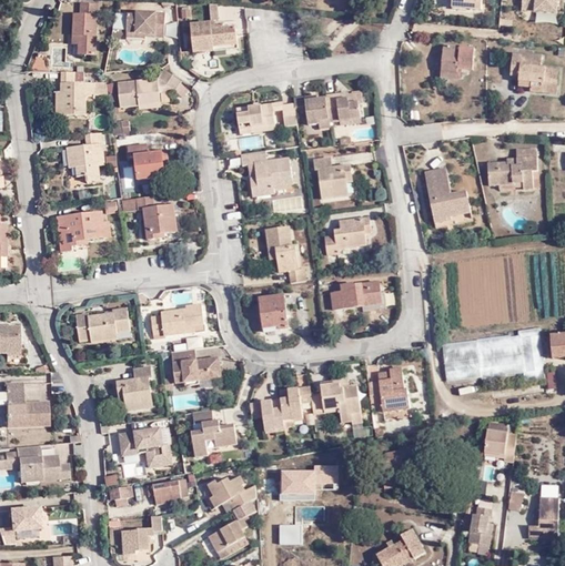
[(76,14),(74,36),(81,36),(81,44),(80,54),(98,56),(101,6),(83,4),(82,14),(76,14)]
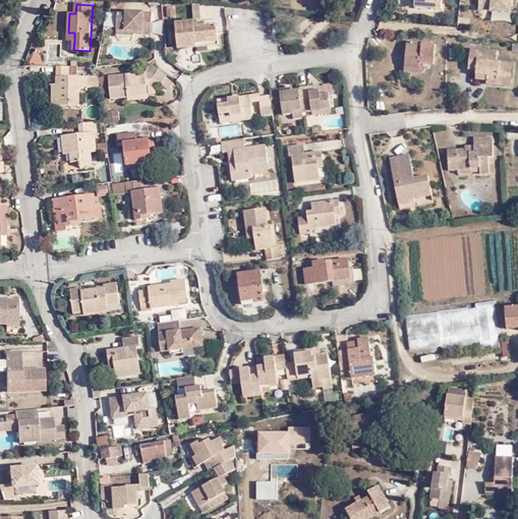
[(197,5),(189,4),(191,19),(198,18),(197,5)]
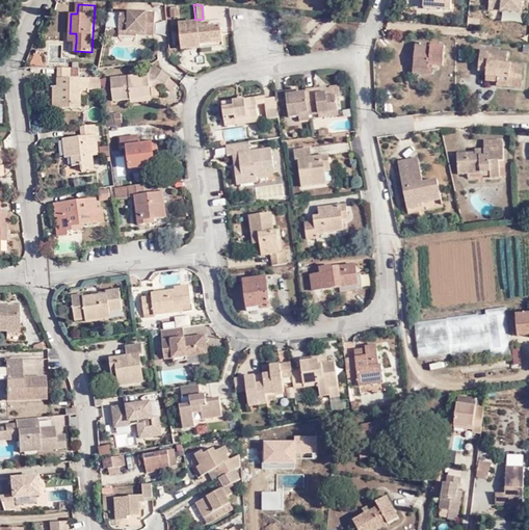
[(156,14),(138,12),(137,15),(129,15),(121,14),(120,31),(127,31),(127,35),(136,36),(136,35),(137,32),(144,32),(144,35),(155,36),(156,14)]
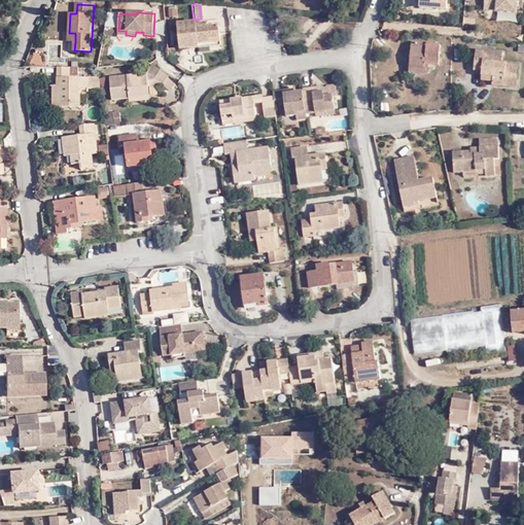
[(176,23),(178,49),(198,47),(198,45),(208,43),(208,45),(219,44),(218,26),(208,27),(207,23),(195,24),(194,21),(176,23)]
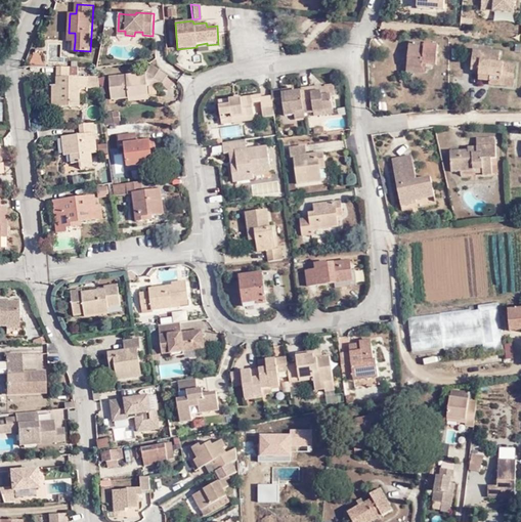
[(114,28),(104,26),(102,38),(111,38),(114,28)]
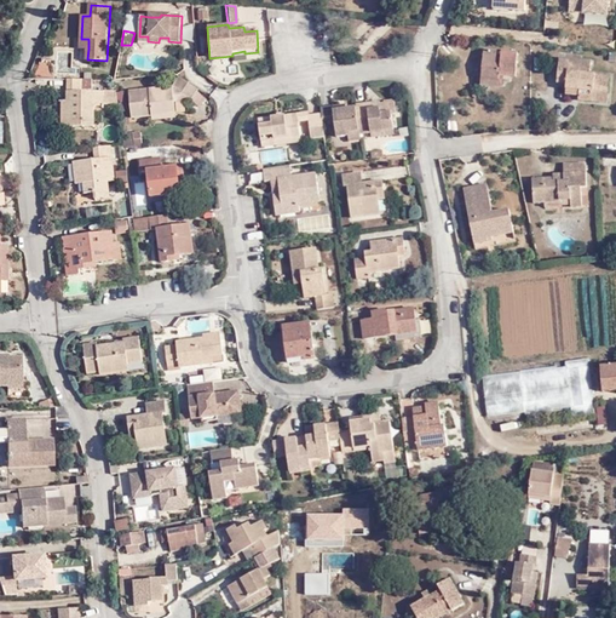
[(481,49),(478,75),(495,76),(496,74),(500,75),(512,75),(514,52),(481,49)]
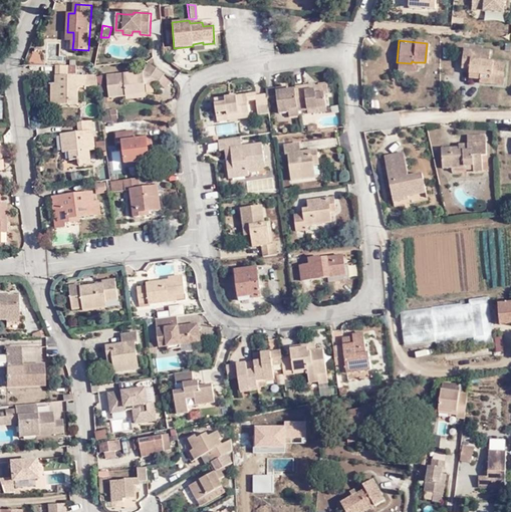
[(478,81),(489,82),(490,74),(502,75),(503,61),(487,59),(488,50),(462,47),(460,66),(468,67),(468,71),(479,73),(478,77),(478,81)]
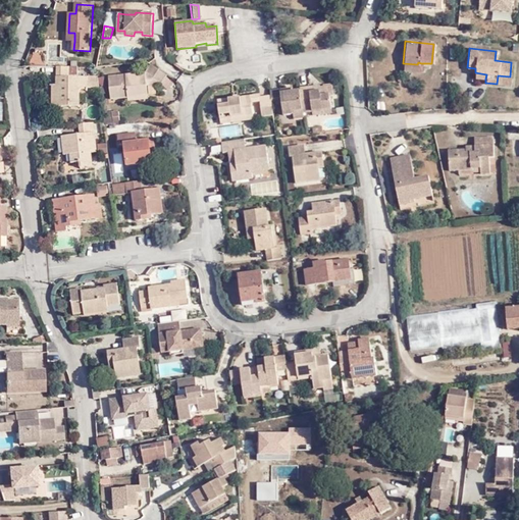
[(420,72),(421,63),(418,62),(417,64),(403,63),(402,70),(420,72)]
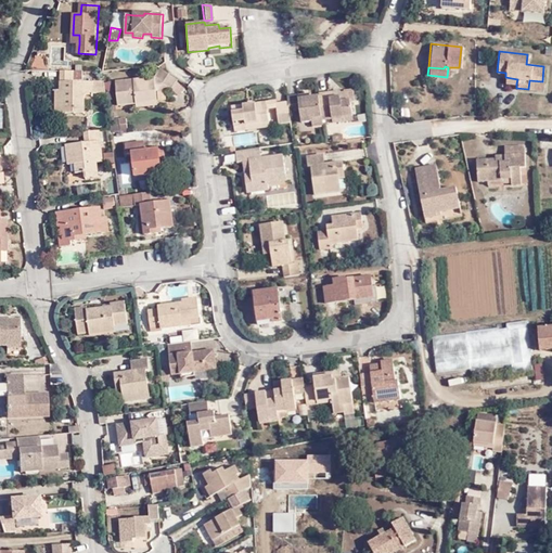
[(171,89),(178,80),(162,67),(154,77),(116,80),(118,104),(136,103),(157,102),(156,91),(156,86),(168,86),(171,89)]
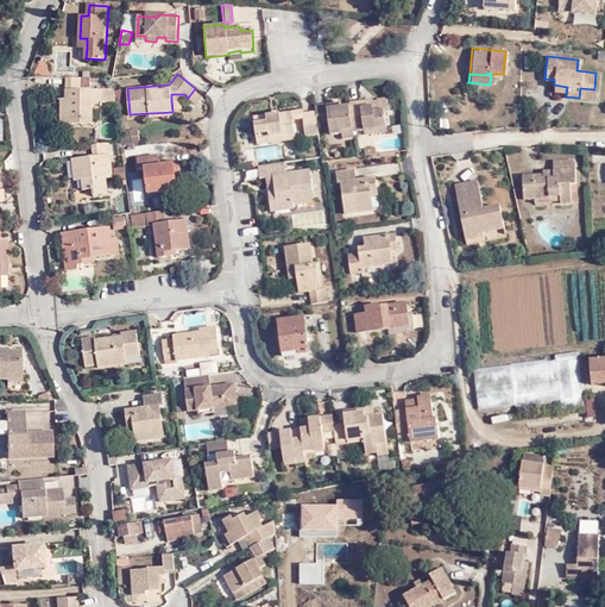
[(83,119),(92,119),(93,104),(102,104),(102,100),(115,101),(114,89),(90,89),(83,89),(84,76),(80,76),(67,76),(67,99),(62,98),(62,117),(81,116),(83,119)]
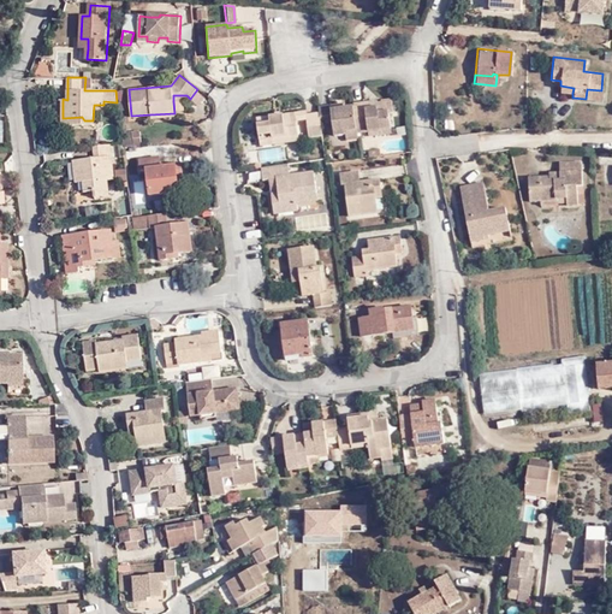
[(124,89),(116,90),(117,102),(118,110),(126,108),(124,89)]
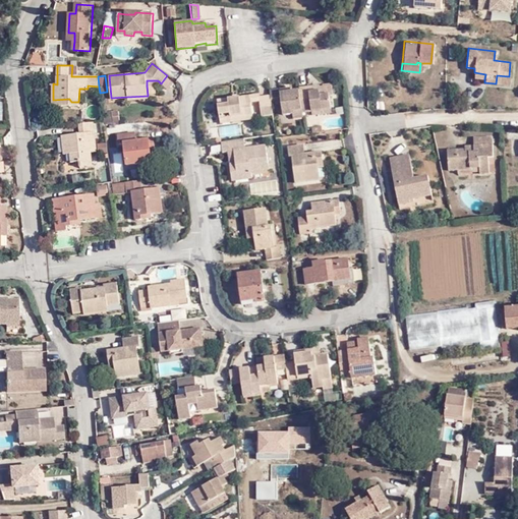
[(508,84),(509,76),(497,75),(496,83),(508,84)]
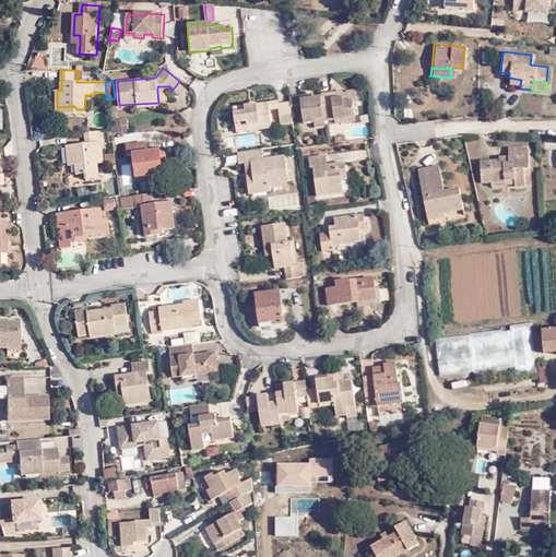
[(300,97),(290,98),(290,103),(292,113),(302,111),(304,125),(314,123),(314,120),(324,119),(324,122),(334,120),(355,118),(354,104),(357,104),(356,93),(343,95),(342,95),(342,98),(332,99),(332,94),(321,95),(321,97),(312,98),(300,99),(300,97)]
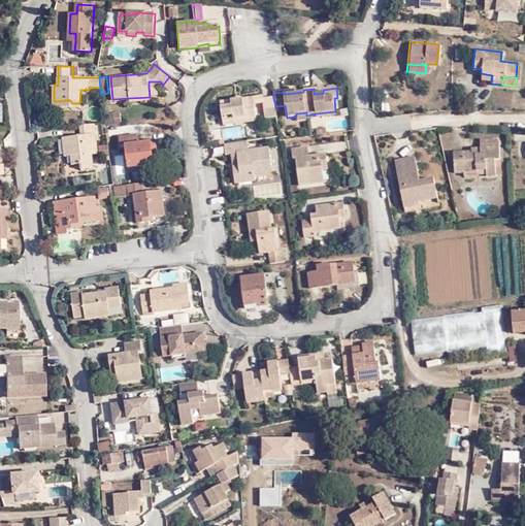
[(276,117),(275,106),(273,97),(263,98),(263,96),(220,102),(222,125),(234,124),(234,120),(255,118),(254,104),(263,103),(264,119),(276,117)]
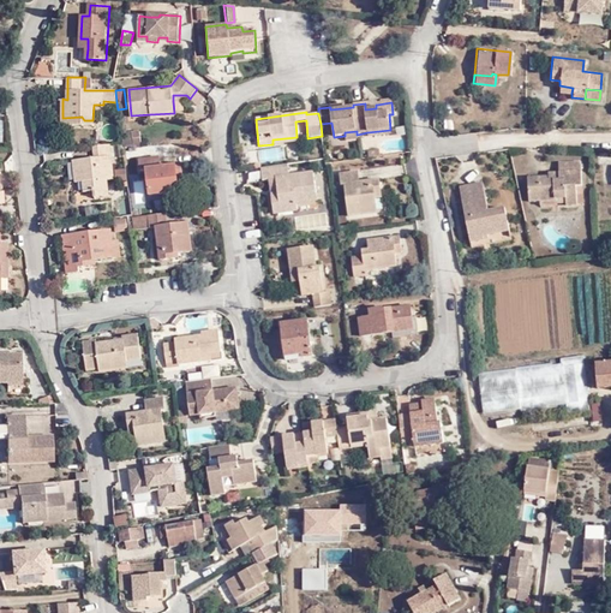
[(131,130),(131,128),(120,128),(121,138),(141,136),(139,129),(131,130)]
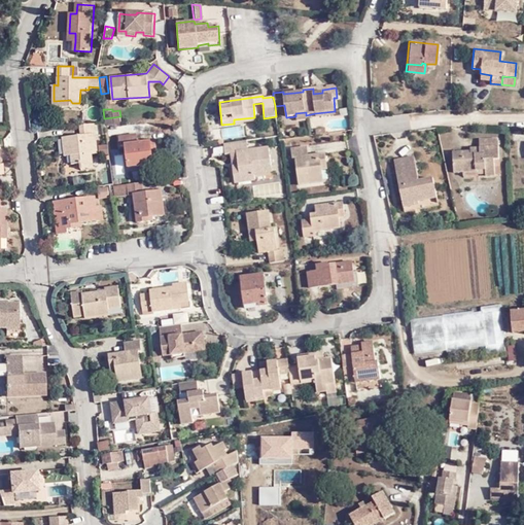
[(306,119),(306,115),(306,112),(295,113),(295,116),(295,120),(306,119)]
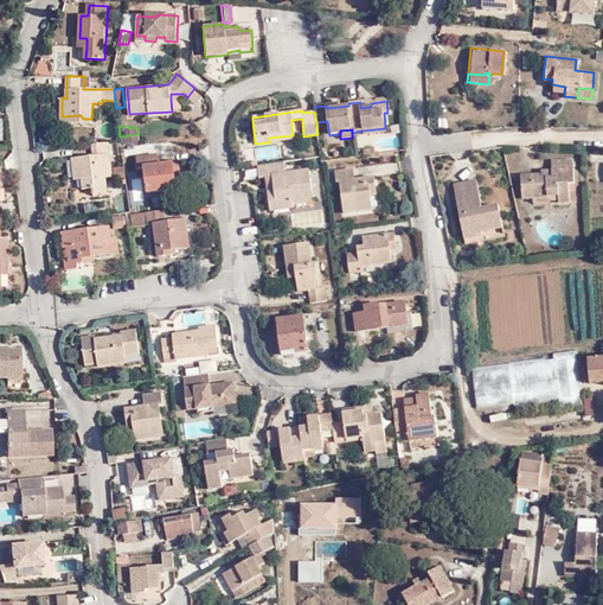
[(139,134),(120,137),(120,140),(120,145),(140,144),(139,134)]
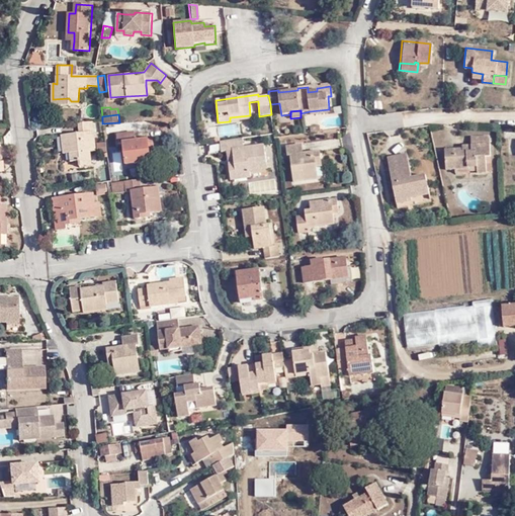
[(68,133),(69,151),(70,160),(78,159),(79,165),(90,163),(90,151),(95,150),(94,141),(92,120),(78,121),(79,132),(68,133)]
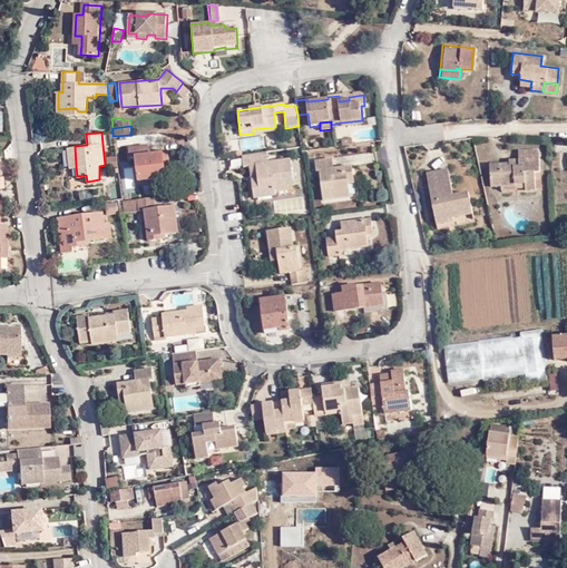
[(135,155),(138,179),(165,176),(164,162),(168,160),(167,149),(149,153),(148,143),(129,145),(130,156),(135,155)]
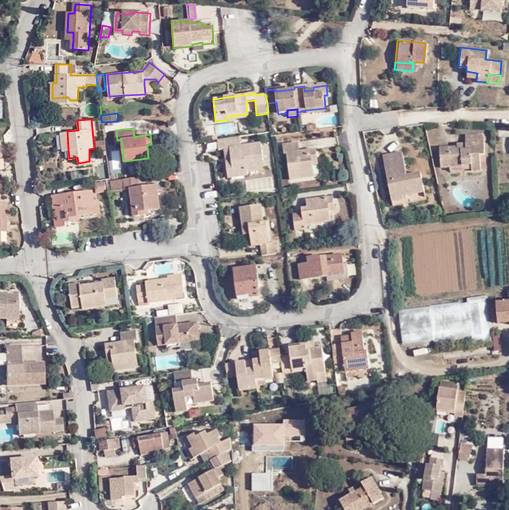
[(62,150),(68,149),(67,131),(60,132),(62,150)]
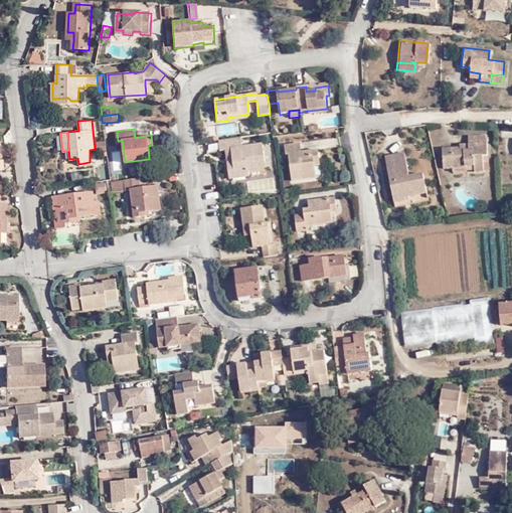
[(450,146),(440,146),(441,168),(462,167),(462,165),(472,164),(472,169),(472,171),(482,170),(481,154),(485,154),(484,134),(466,135),(467,142),(467,146),(457,146),(450,147),(450,146)]
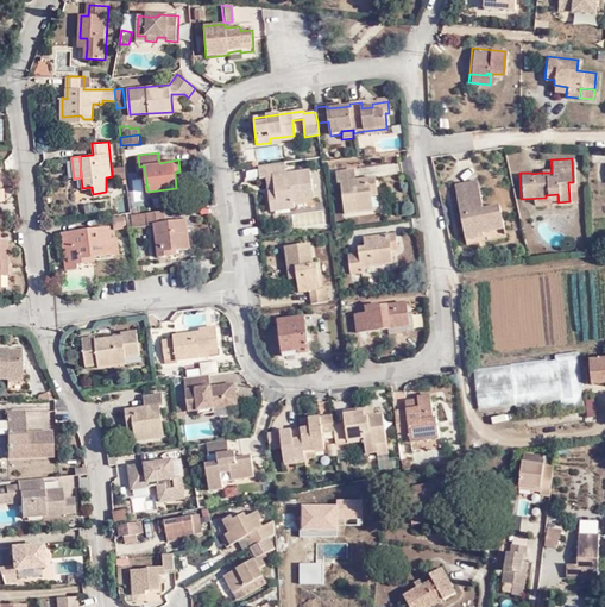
[(287,174),(285,162),(259,166),(259,177),(265,177),(272,176),(273,191),(268,192),(270,211),(294,208),(292,200),(314,198),(313,192),(310,171),(287,174)]
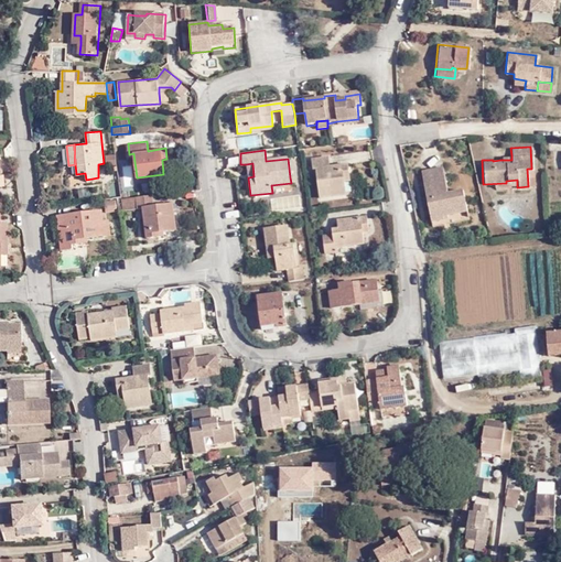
[(112,152),(103,153),(104,163),(104,165),(114,164),(112,152)]
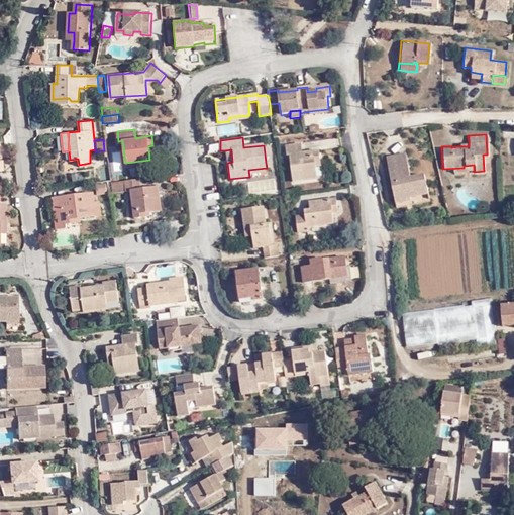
[(316,163),(321,162),(319,150),(302,153),(301,145),(287,146),(288,157),(291,156),(294,182),(318,179),(316,168),(316,163)]
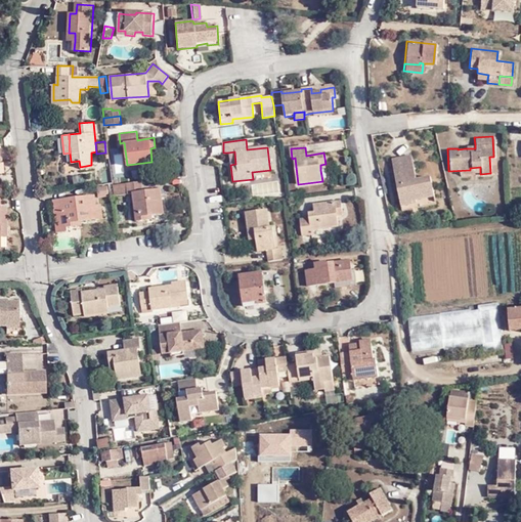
[(409,154),(389,158),(392,172),(398,205),(409,203),(409,200),(414,199),(432,196),(428,175),(414,178),(409,154)]
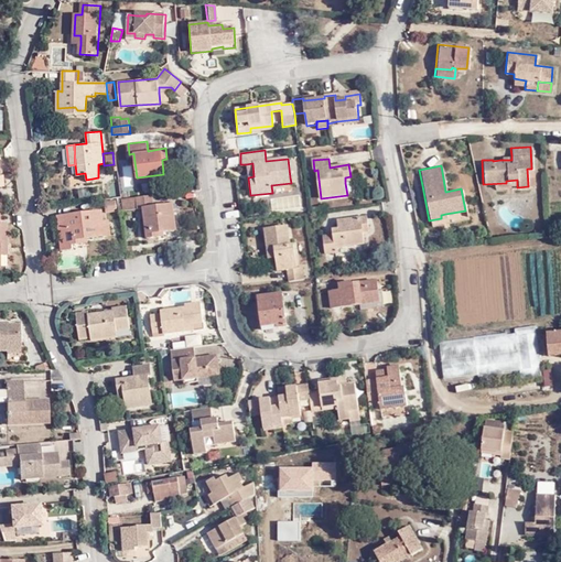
[(291,185),(292,194),(268,196),(269,211),(303,208),(302,184),(291,185)]
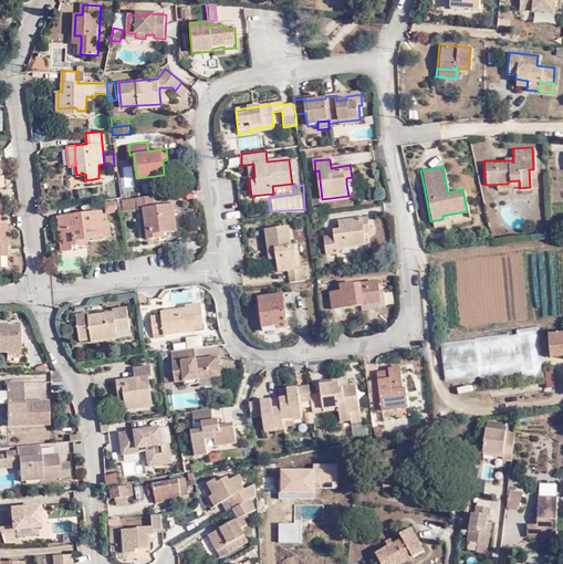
[(152,195),(135,197),(136,209),(142,209),(145,241),(158,240),(157,235),(174,232),(171,205),(153,207),(152,195)]
